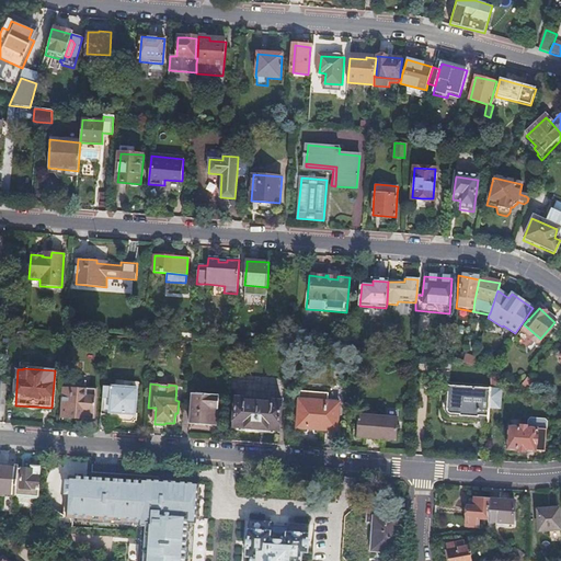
[(487,407),(489,387),(446,384),(445,408),(448,412),(457,413),(457,414),(487,416),(487,407)]
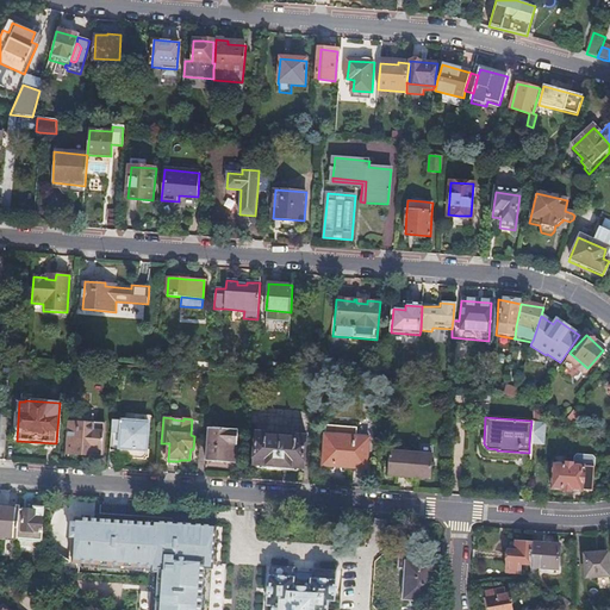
[(543,422),(531,421),(529,442),(542,442),(543,422)]
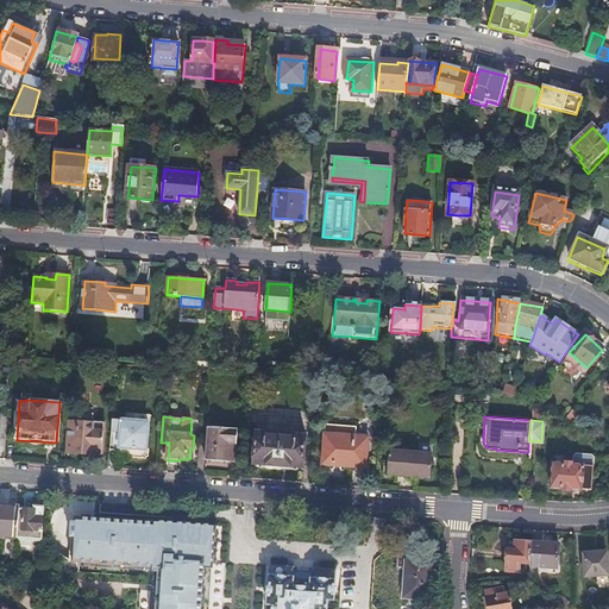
[(70,421),(68,452),(102,456),(105,424),(70,421)]
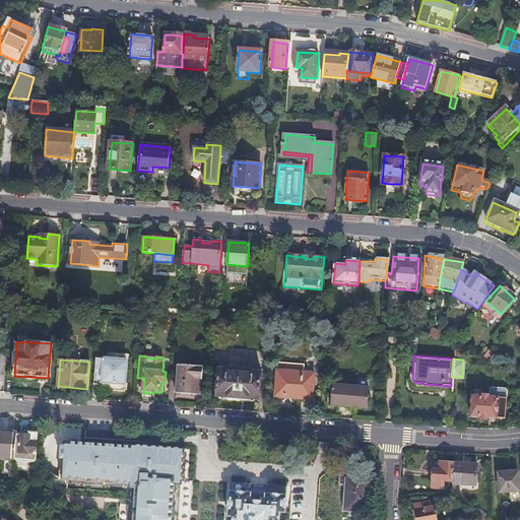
[(275,363),(272,396),(310,399),(312,374),(302,373),(302,365),(275,363)]
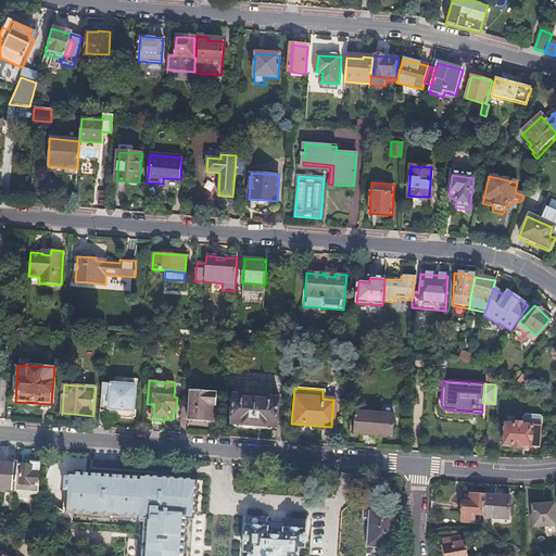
[(110,415),(110,417),(118,418),(118,420),(131,421),(131,418),(137,419),(139,392),(104,390),(102,414),(110,415)]
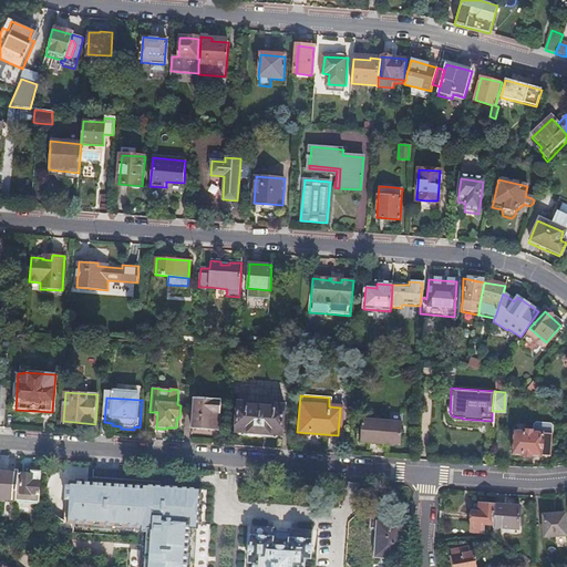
[(192,429),(193,429),(210,431),(213,431),(215,414),(219,414),(220,401),(194,400),(192,429)]
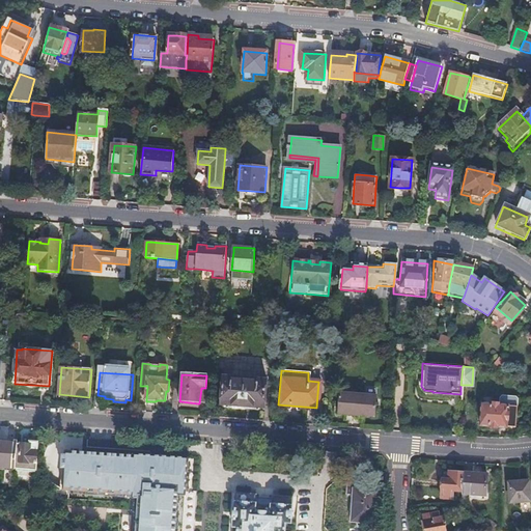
[(223,378),(222,406),(266,409),(267,380),(223,378)]
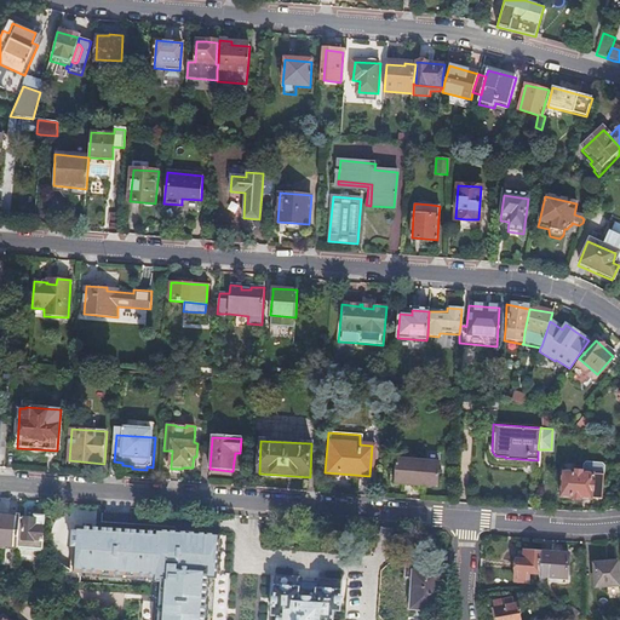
[(435,486),(437,461),(394,459),(392,482),(435,486)]
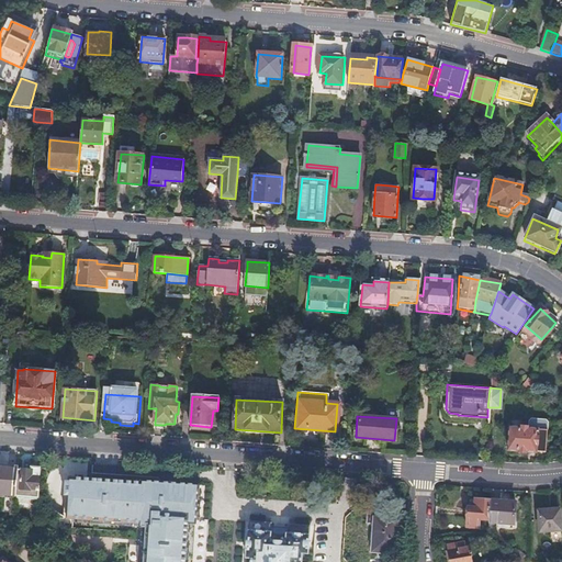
[(528,422),(528,429),(509,428),(509,451),(537,452),(537,451),(547,451),(548,422),(544,418),(530,418),(528,422)]
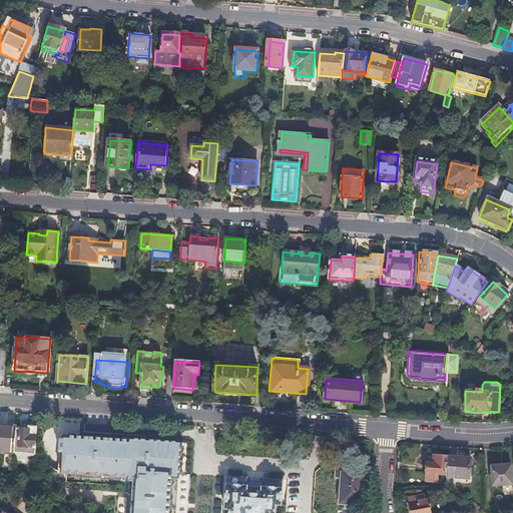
[(0,452),(15,453),(16,429),(7,428),(7,423),(0,421),(0,452)]
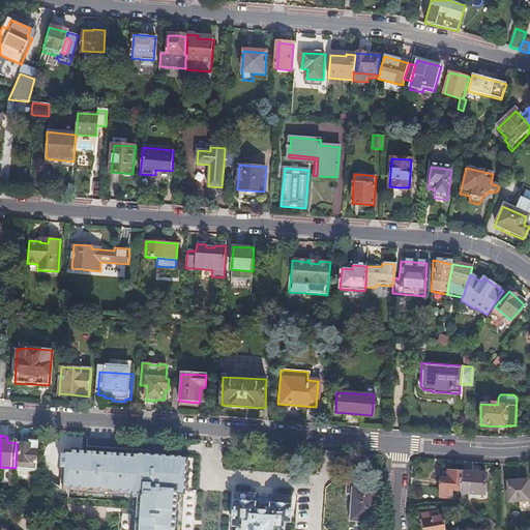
[(16,468),(15,468),(36,470),(37,468),(35,468),(37,442),(29,442),(29,444),(17,443),(16,468)]
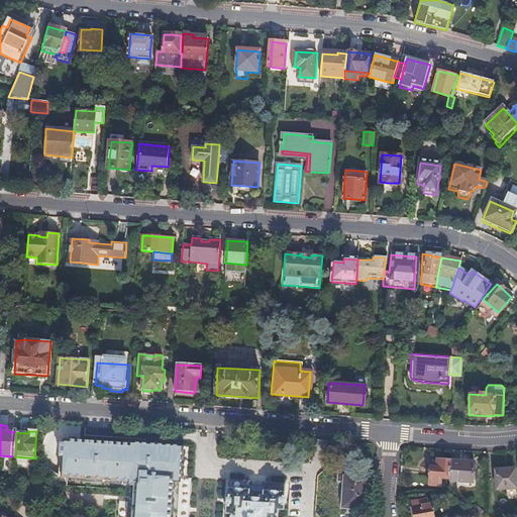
[(61,473),(128,480),(128,483),(130,483),(127,516),(277,516),(278,515),(278,508),(284,508),(286,483),(266,481),(265,491),(250,489),(251,480),(229,478),(226,511),(232,512),(231,516),(176,516),(184,443),(130,438),(130,440),(65,434),(64,438),(61,438),(60,450),(63,451),(61,473)]
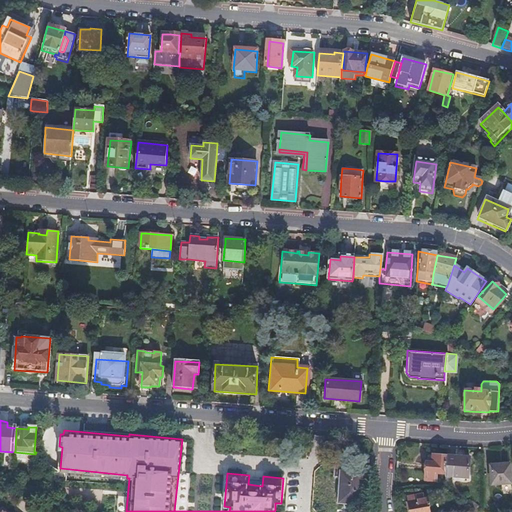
[(235,434),(227,434),(226,445),(234,446),(235,434)]
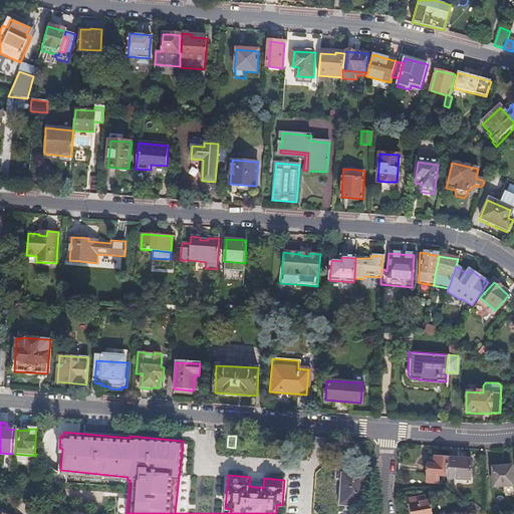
[(439,475),(447,476),(448,457),(435,456),(434,465),(428,465),(426,483),(438,483),(439,475)]
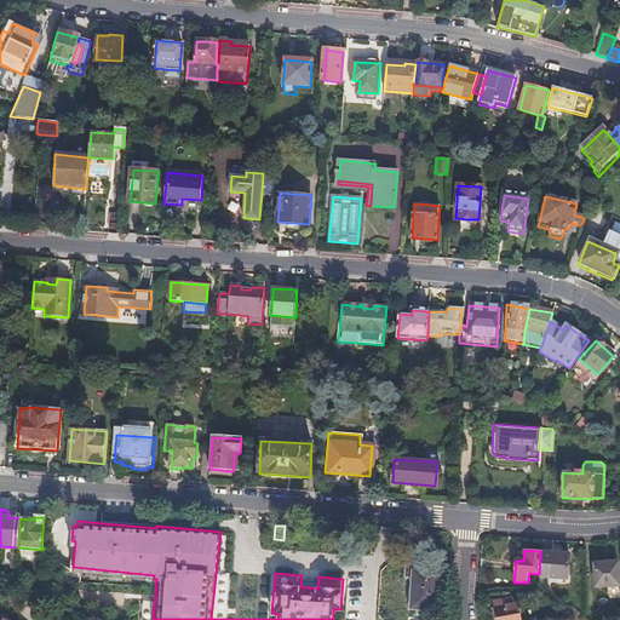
[(569,554),(540,550),(540,551),(539,574),(539,575),(568,577),(569,554)]
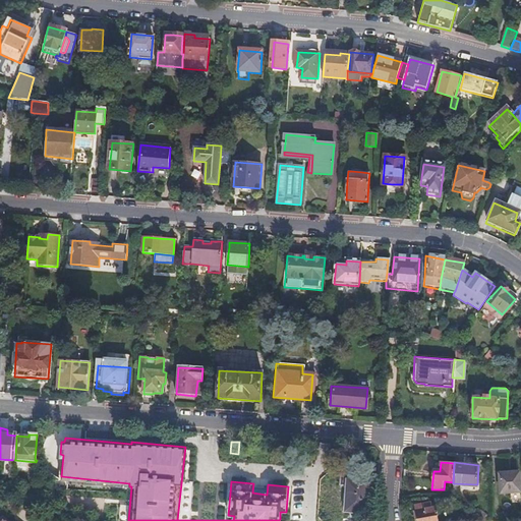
[(348,485),(348,513),(370,513),(371,480),(356,479),(356,470),(342,470),(341,485),(348,485)]
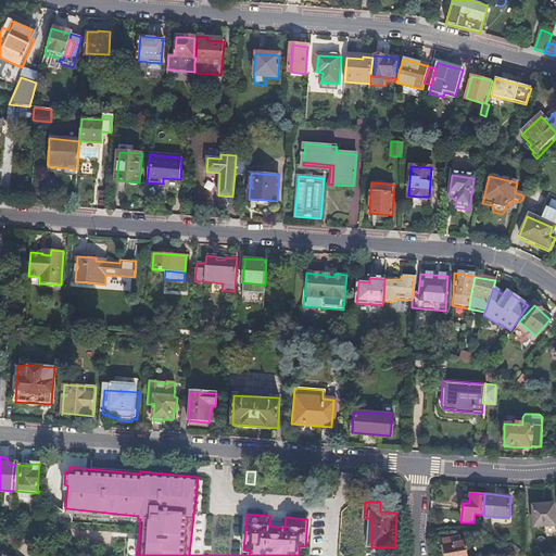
[(555,516),(554,502),(530,505),(533,527),(555,523),(555,516)]
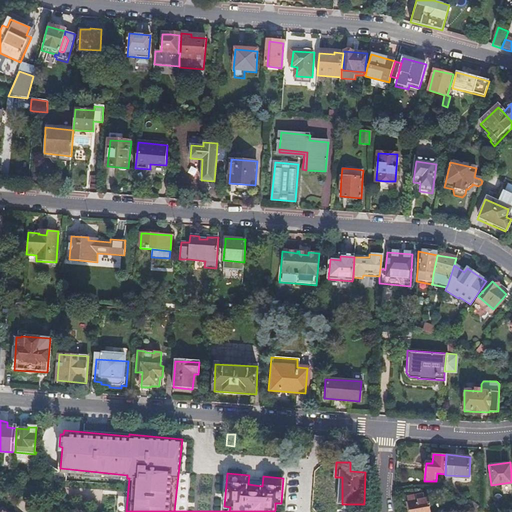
[(416,500),(413,501),(415,511),(435,511),(433,497),(430,498),(429,493),(415,496),(416,500)]
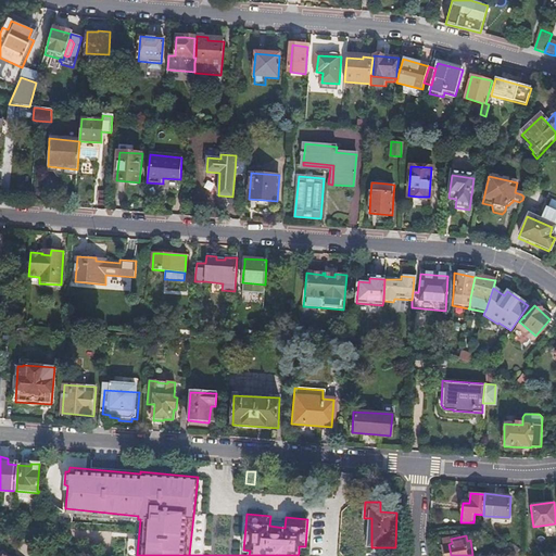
[(510,543),(501,551),(502,552),(505,555),(520,555),(521,551),(510,543)]
